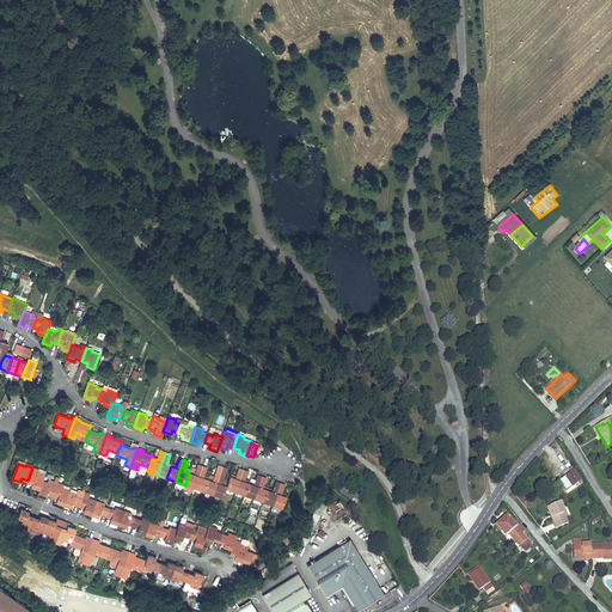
[(185,485),(194,488),(202,466),(197,464),(195,472),(194,475),(189,472),(185,485)]
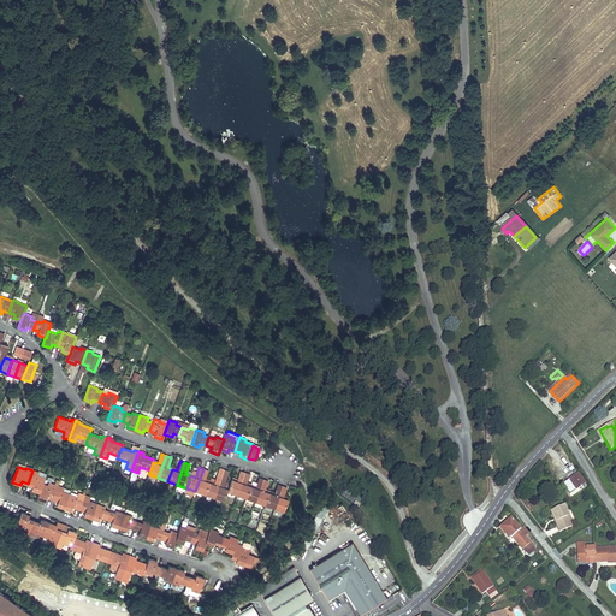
[(195,491),(205,495),(209,483),(205,481),(205,479),(208,471),(203,469),(195,491)]
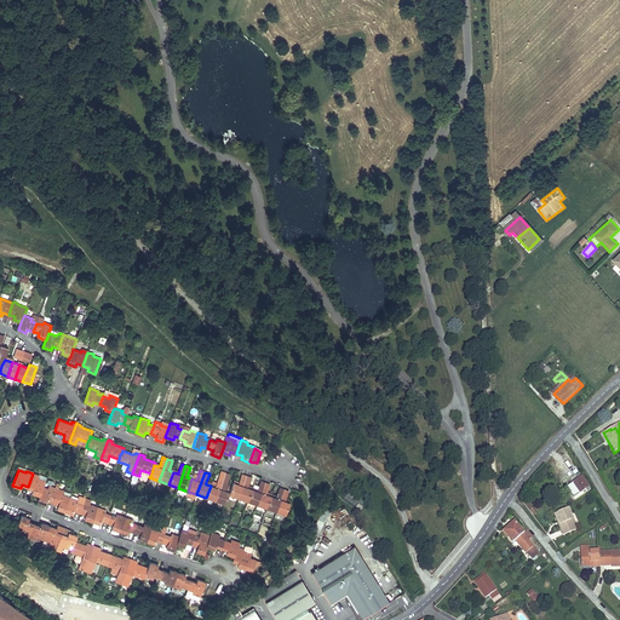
[(33,474),(28,487),(34,489),(33,493),(40,495),(42,487),(45,481),(38,478),(39,475),(33,474)]
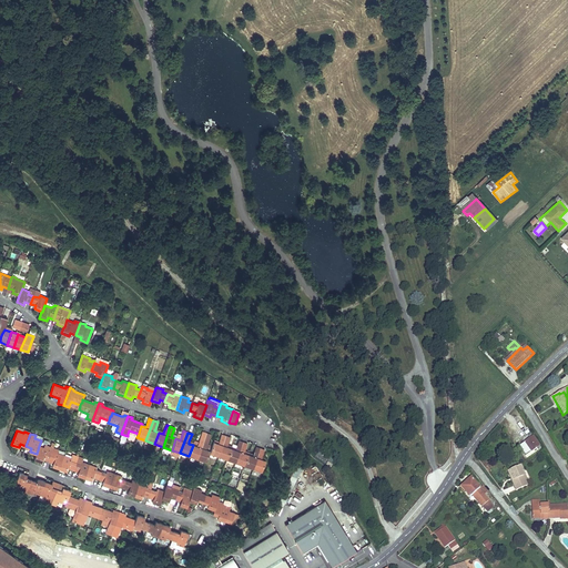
[(210,454),(219,456),(225,436),(222,434),(219,442),(217,444),(214,442),(212,446),(211,452),(210,454)]
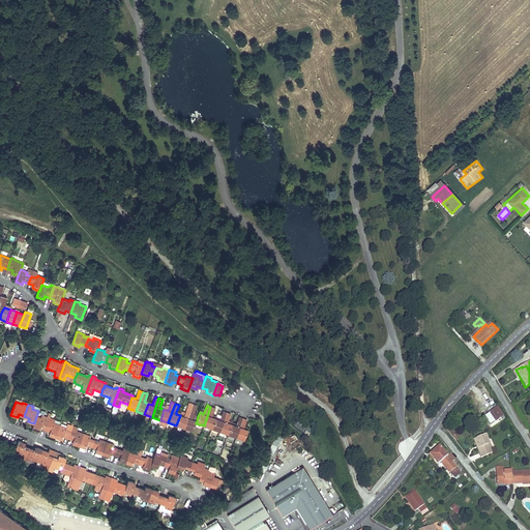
[(210,407),(204,425),(212,429),(215,418),(211,416),(212,415),(214,408),(210,407)]
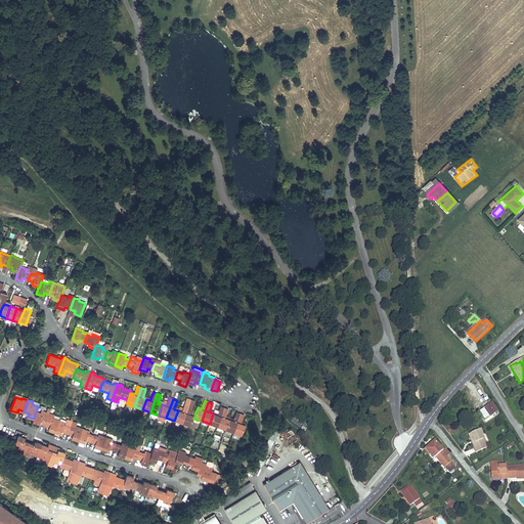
[(499,416),(492,402),(478,412),(484,422),(494,416),(495,418),(499,416)]
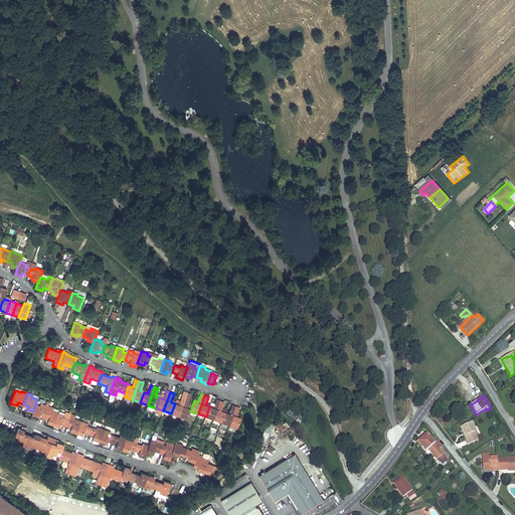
[(171,413),(179,416),(185,397),(182,396),(180,401),(179,404),(175,403),(171,413)]
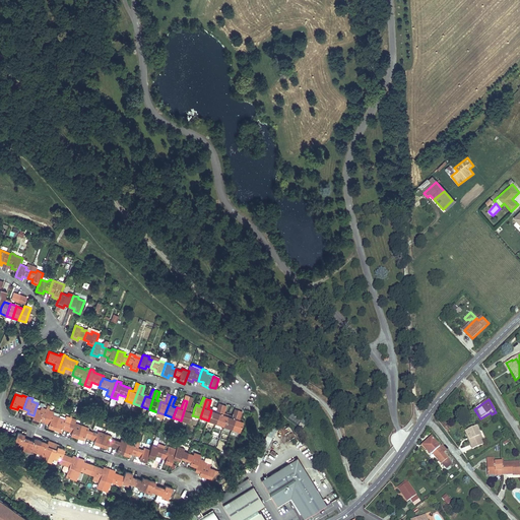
[(181,420),(189,424),(192,415),(193,413),(188,411),(190,406),(191,403),(187,401),(181,420)]
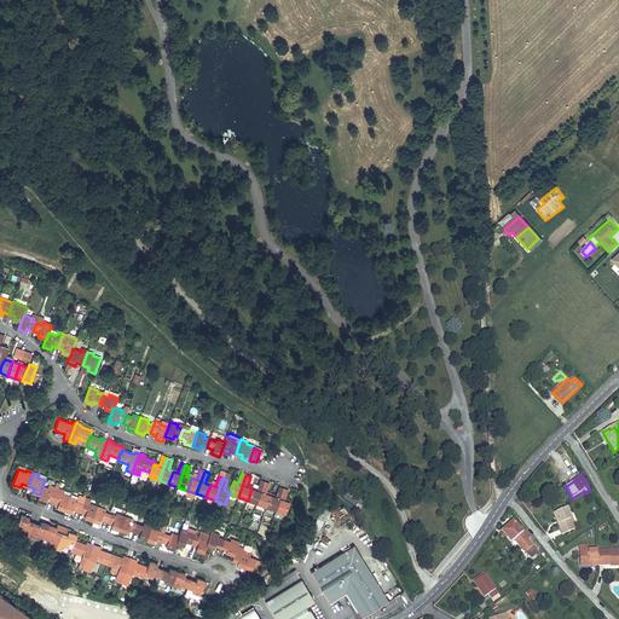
[(252,489),(248,501),(256,504),(265,482),(260,480),(258,485),(256,490),(252,489)]
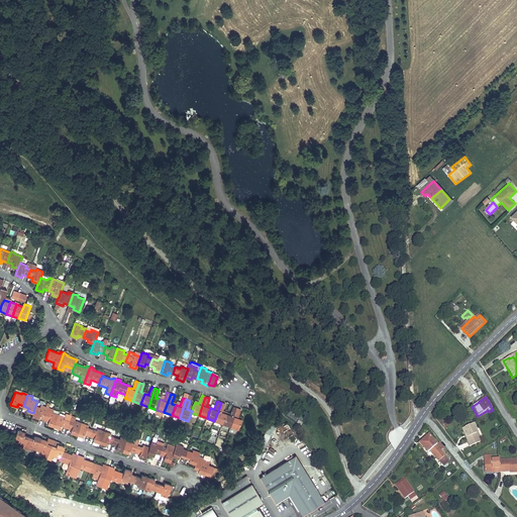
[(221,403),(214,421),(222,424),(226,413),(222,412),(222,411),(225,404),(221,403)]
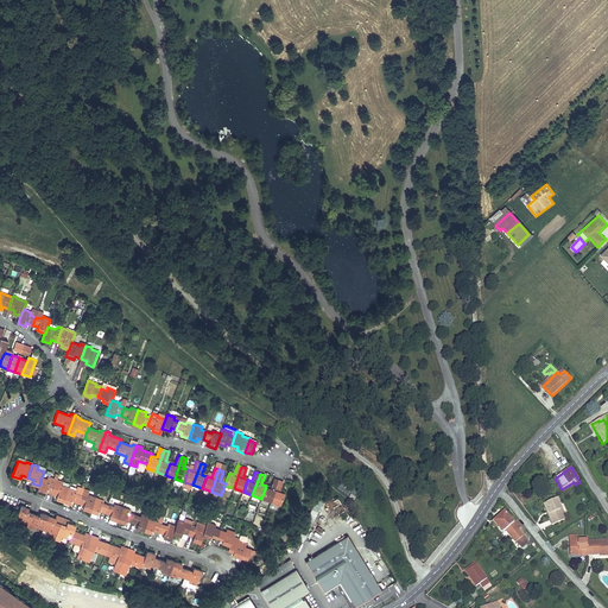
[(39,486),(37,493),(45,495),(46,492),(51,494),(55,486),(49,483),(50,481),(42,477),(39,486)]
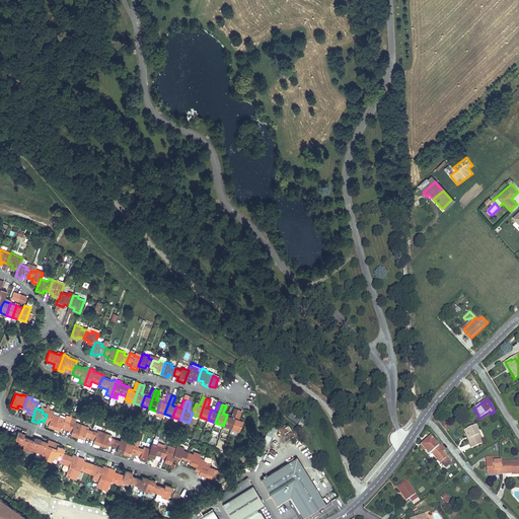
[(227,415),(223,426),(231,429),(238,410),(234,409),(231,415),(231,417),(227,415)]
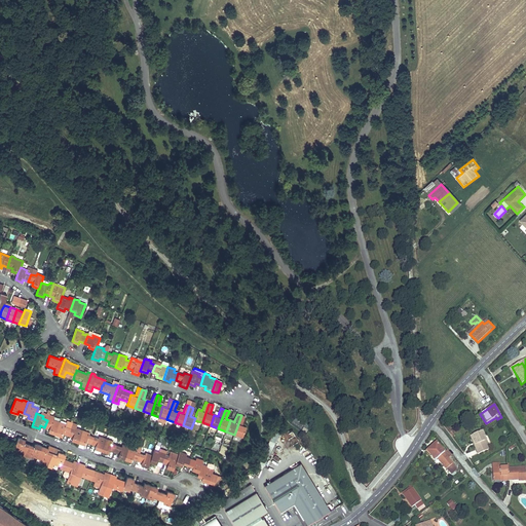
[(47,420),(44,427),(49,428),(48,431),(55,435),(60,421),(53,419),(51,419),(52,416),(49,415),(47,420)]
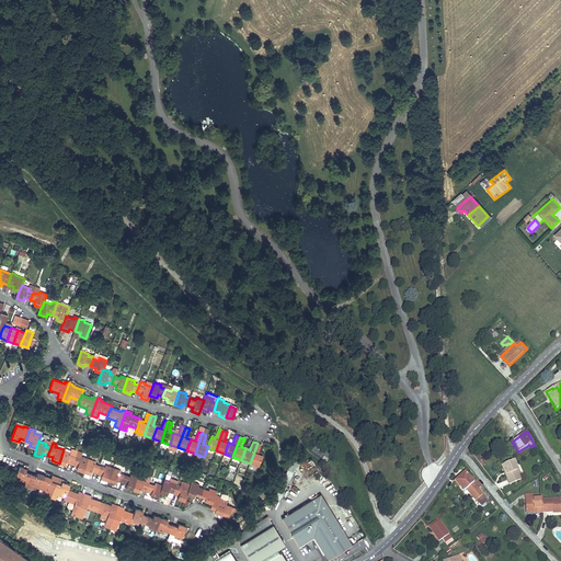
[(258,443),(250,464),(259,466),(263,455),(258,454),(259,451),(261,445),(258,443)]
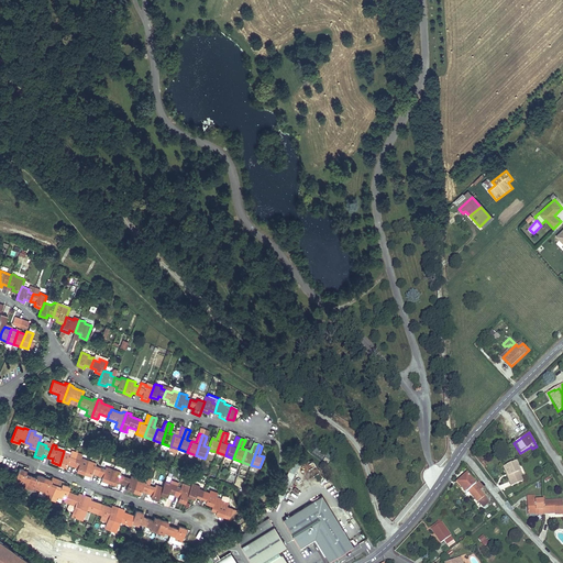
[(70,454),(64,451),(59,465),(66,467),(67,464),(73,466),(75,459),(70,456),(70,454)]
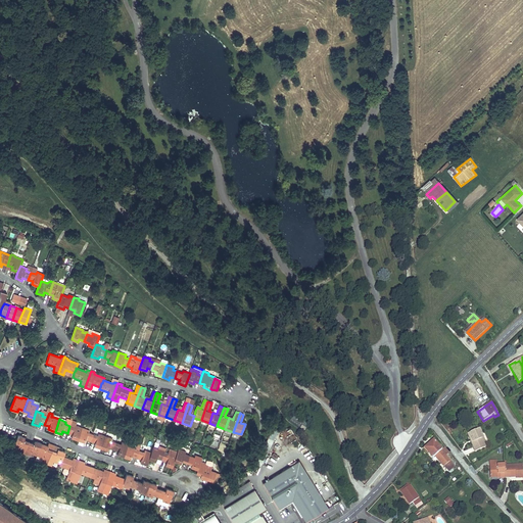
[(69,426),(67,433),(73,435),(72,437),(78,440),(82,428),(76,425),(75,428),(69,426)]
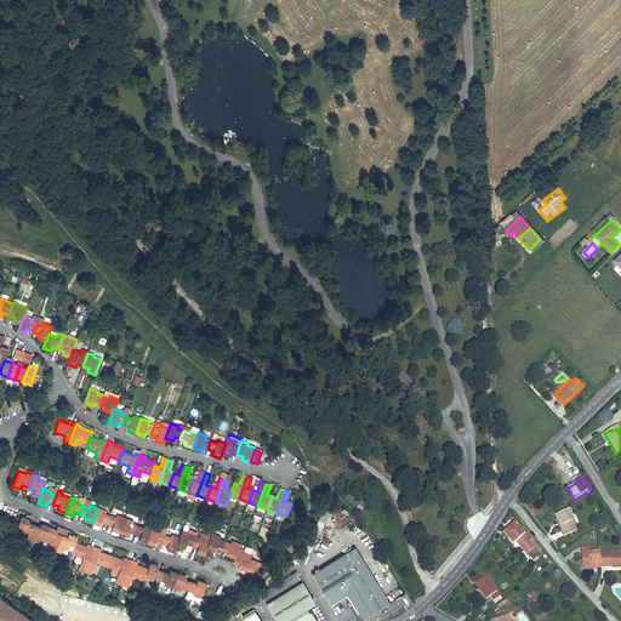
[(97,508),(92,523),(101,525),(102,522),(107,524),(110,516),(104,513),(106,511),(97,508)]
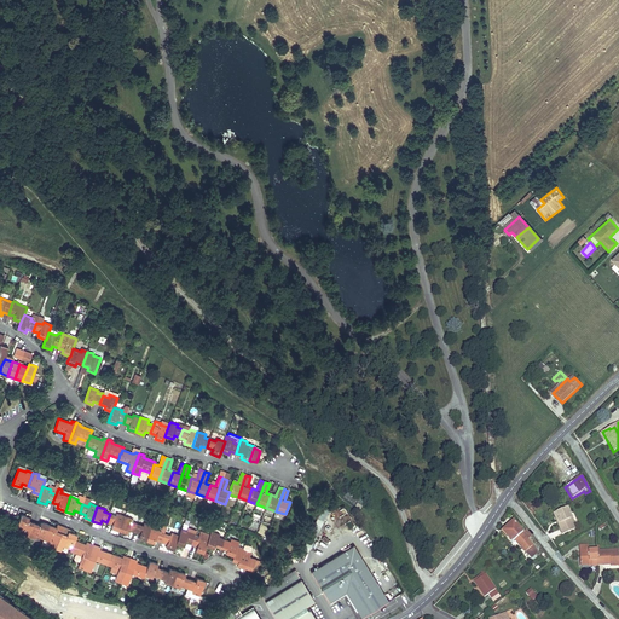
[(567,507),(557,512),(560,518),(559,518),(560,522),(557,524),(562,534),(574,530),(571,522),(568,514),(570,514),(567,507)]
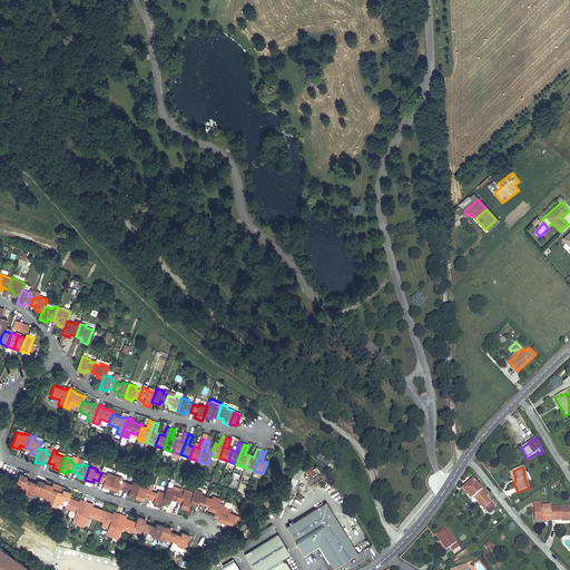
[(274,514),(281,517),(292,494),(304,468),(295,469),(281,499),(274,514)]
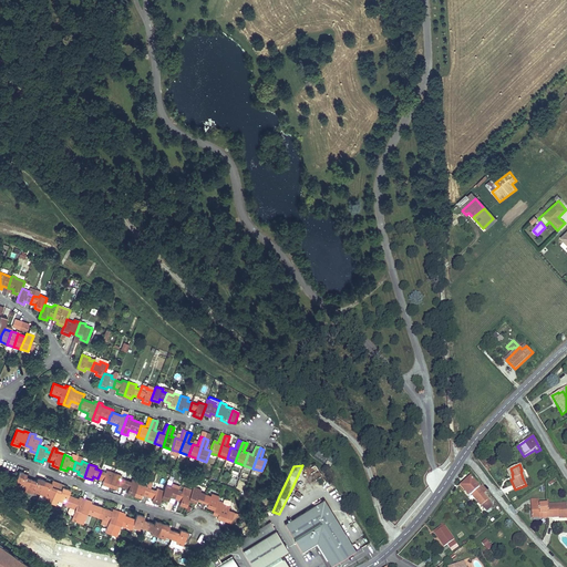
[(101,471),(98,478),(103,481),(102,484),(110,486),(114,473),(107,470),(106,473),(101,471)]
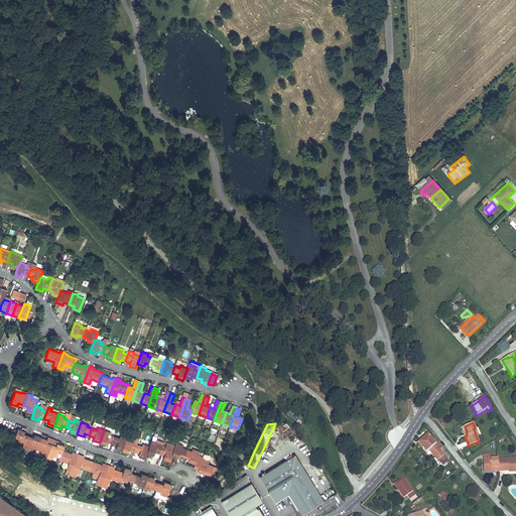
[(24,431),(18,429),(13,441),(20,443),(19,445),(24,447),(28,436),(23,434),(24,431)]
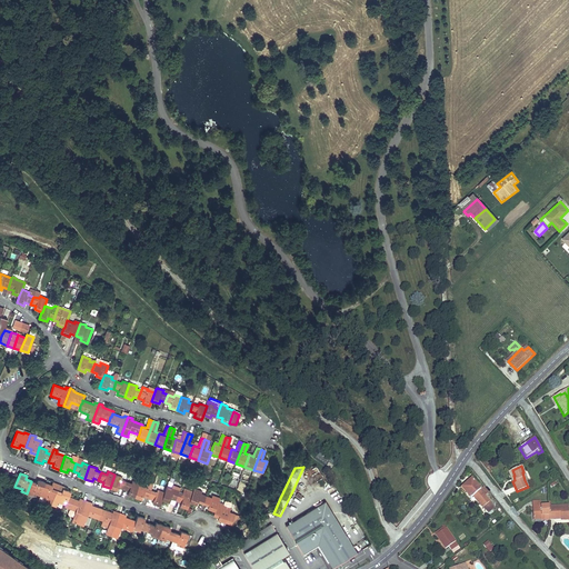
[(115,475),(110,488),(117,490),(118,487),(123,489),(126,481),(121,479),(121,477),(115,475)]
